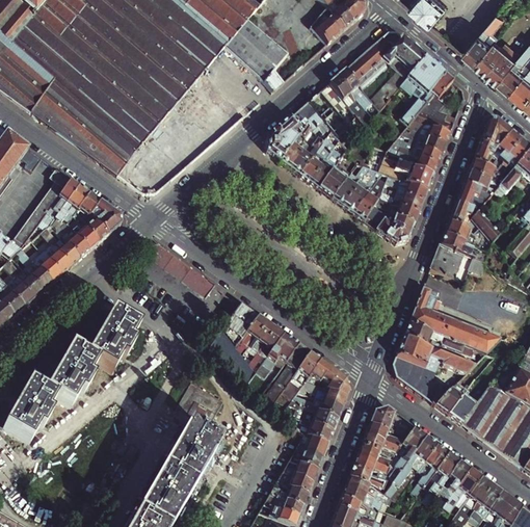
[(0,0),(0,86),(118,174),(136,150),(205,70),(227,44),(230,40),(187,2),(188,0),(0,0)]
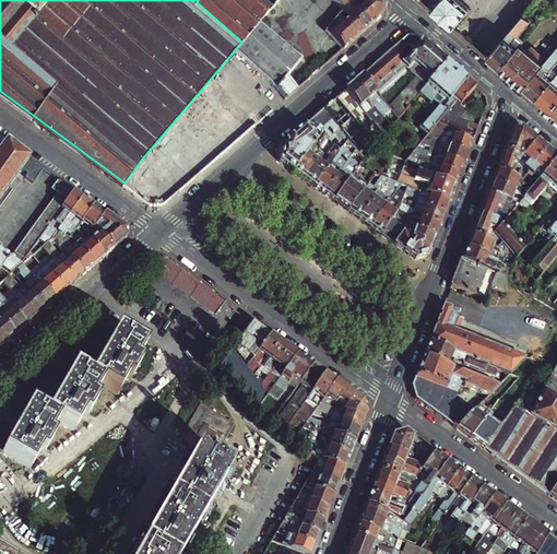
[(198,0),(197,2),(241,42),(261,19),(274,3),(271,0),(198,0)]
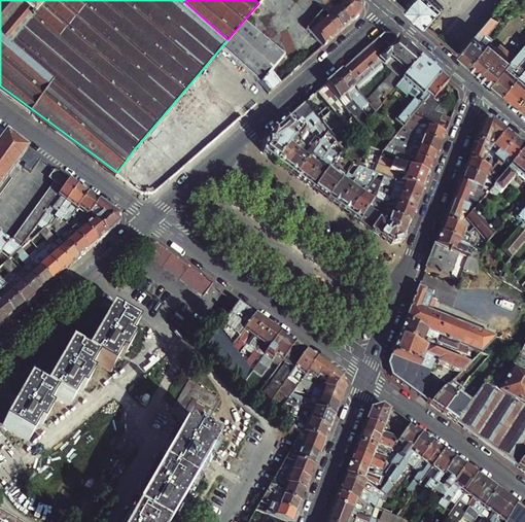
[(324,6),(343,27),(350,21),(337,6),(336,5),(333,8),(329,5),(333,1),(331,0),(329,0),(326,4),(324,6)]
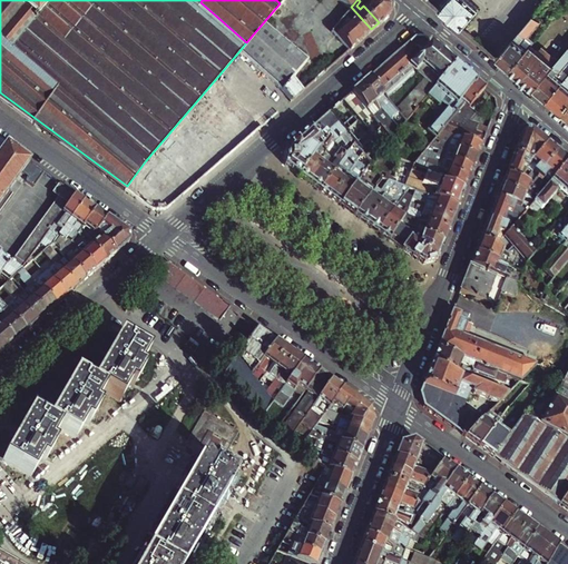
[(359,0),(360,1),(361,0),(370,0),(371,1),(364,7),(379,22),(391,11),(391,2),(388,0),(359,0)]
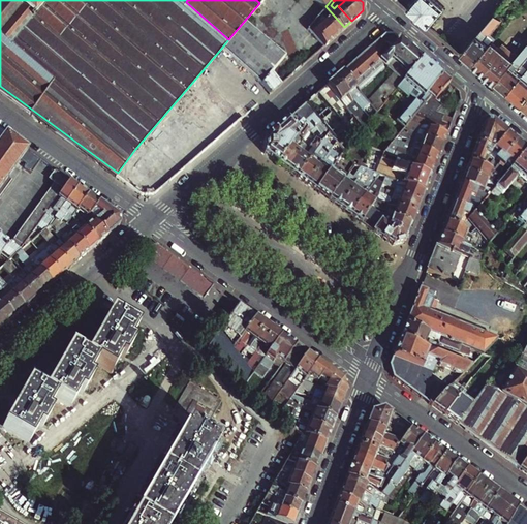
[(408,0),(432,21),(447,2),(445,0),(408,0)]
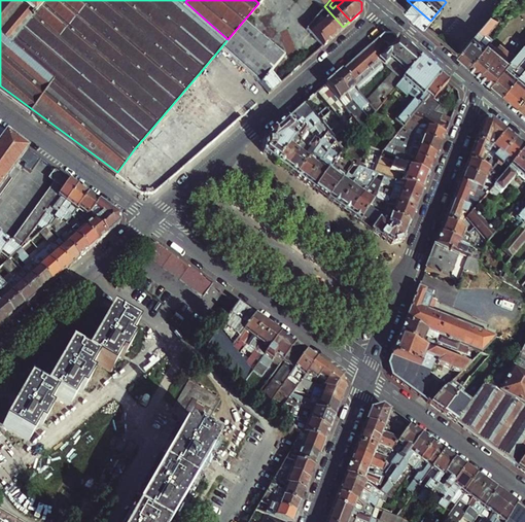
[(506,5),(511,0),(504,0),(463,48),(476,59),(495,35),(497,32),(492,28),(509,7),(506,5)]
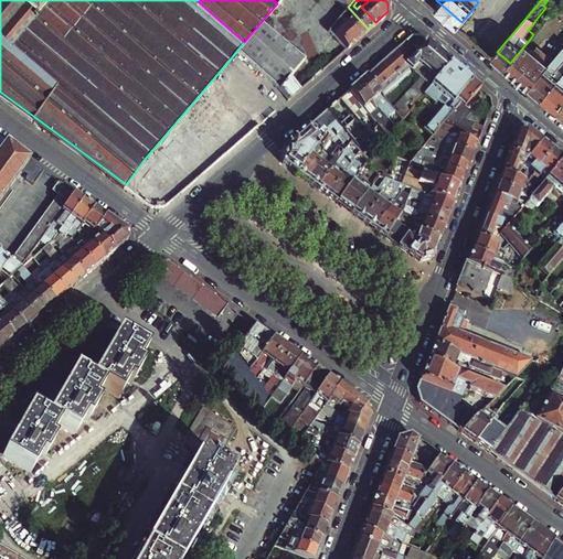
[(344,22),(358,38),(368,29),(348,7),(342,13),(343,14),(346,14),(347,13),(349,17),(350,17),(344,22)]
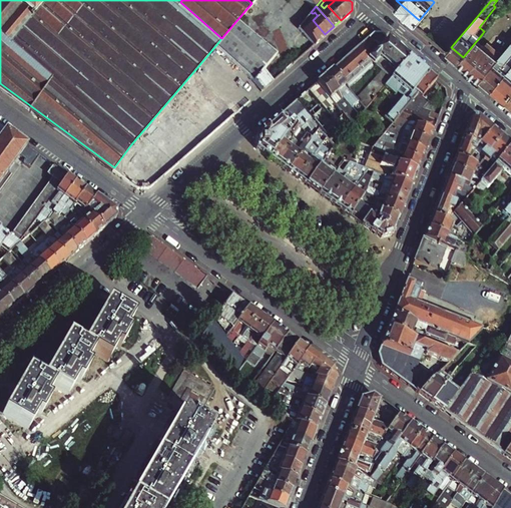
[(304,26),(303,26),(316,42),(325,34),(313,20),(309,15),(305,20),(308,24),(306,26),(306,25),(304,26)]
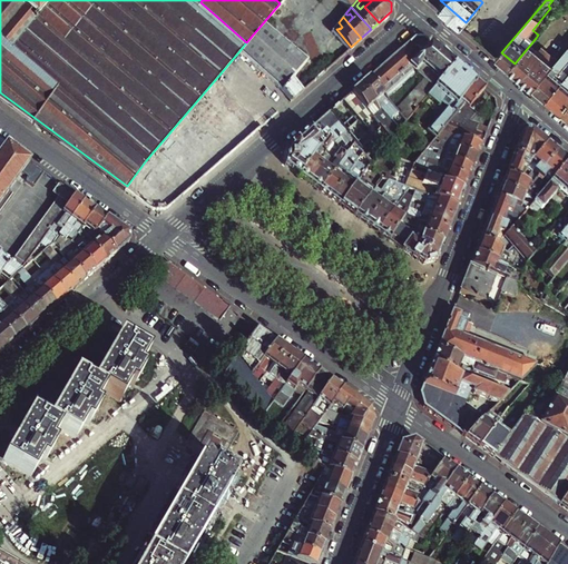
[(285,86),(294,75),(310,57),(266,19),(246,42),(243,47),(285,86)]
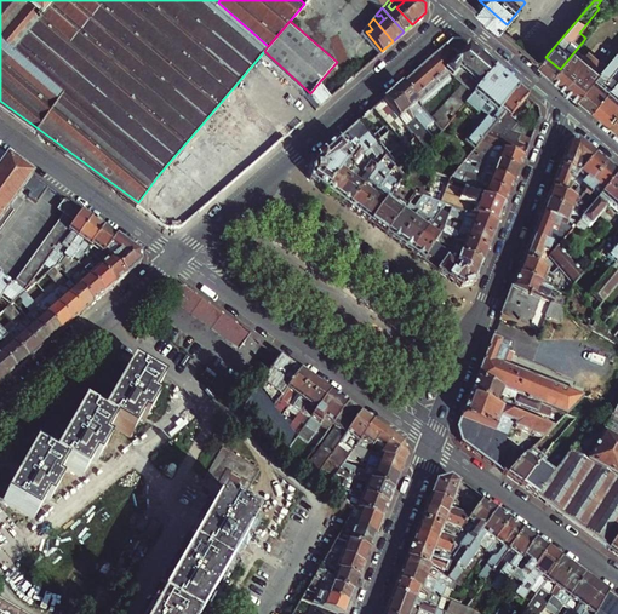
[(475,89),(497,63),(463,34),(455,34),(402,80),(422,102),(455,73),(475,89)]
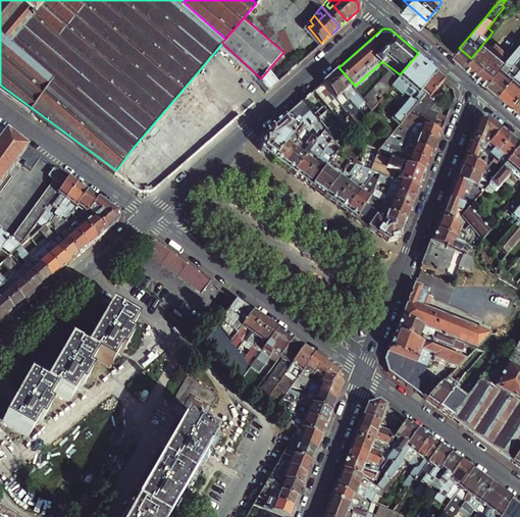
[(492,76),(519,43),(519,29),(514,36),(510,33),(507,34),(501,40),(499,38),(498,40),(490,35),(471,58),(492,76)]
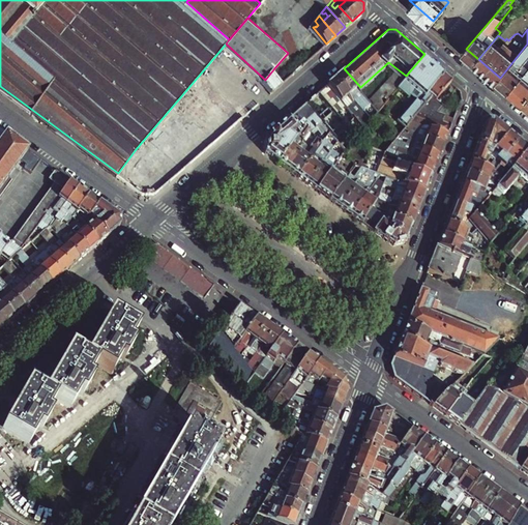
[(527,44),(500,78),(511,88),(527,68),(527,44)]
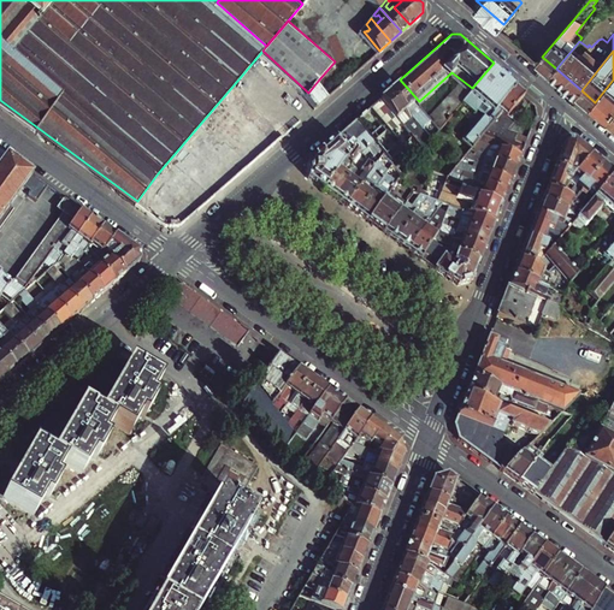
[(517,82),(494,63),(472,88),(465,96),(477,107),(479,105),(485,111),(465,135),(474,142),(479,136),(488,125),(493,120),(503,107),(499,104),(517,82)]
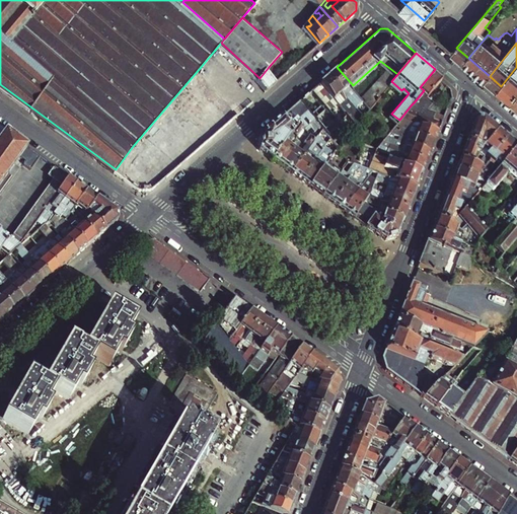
[(353,85),(337,67),(329,73),(357,103),(364,97),(353,85)]
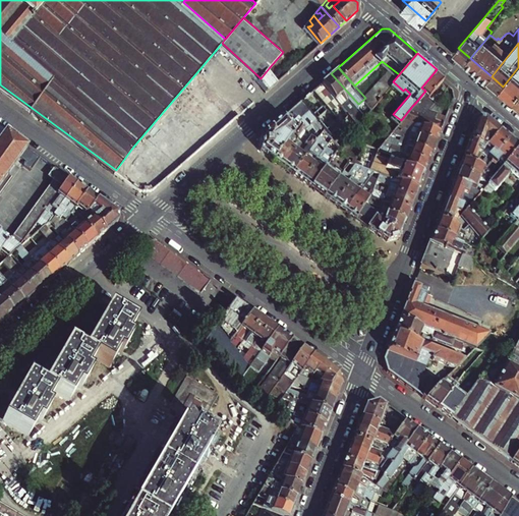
[(518,67),(503,87),(516,98),(518,94),(518,67)]
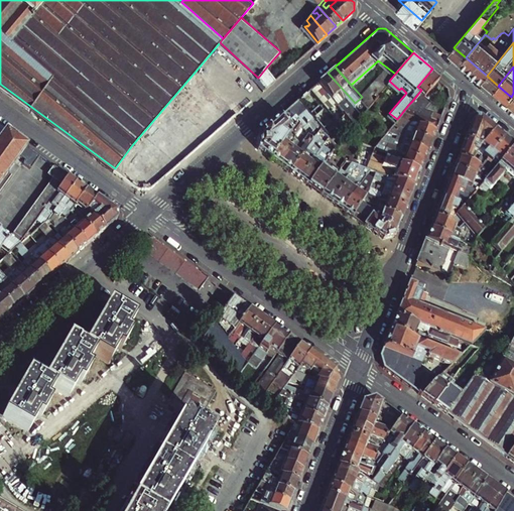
[(237,112),(199,68),(132,145),(115,168),(139,185),(152,185),(237,112)]
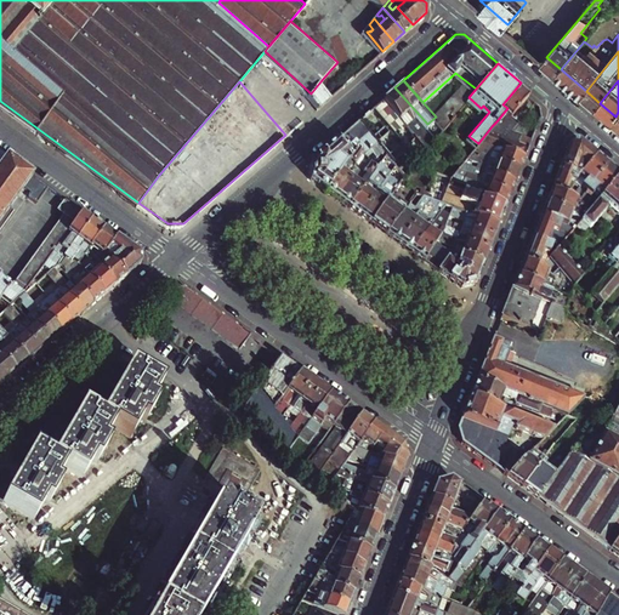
[(333,95),(321,81),(311,94),(321,104),(333,95)]
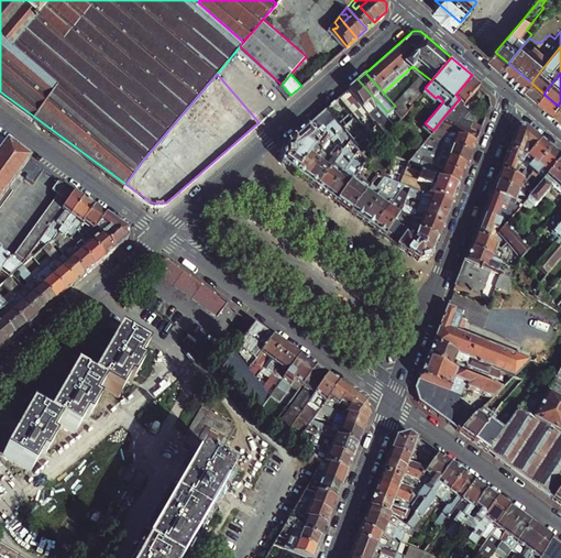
[(460,98),(450,110),(453,115),(465,100),(481,83),(472,75),(455,95),(460,98)]
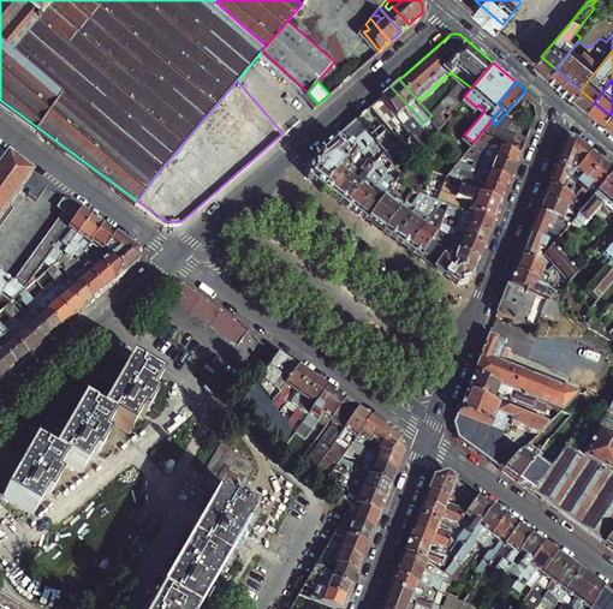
[(423,123),(391,87),(382,95),(408,124),(410,121),(422,136),(424,135),(429,130),(423,123)]
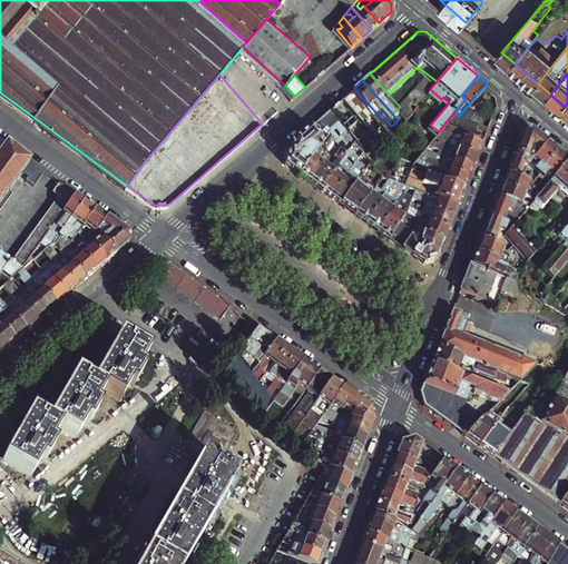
[(384,144),(372,129),(343,97),(331,108),(354,135),(356,137),(373,156),(384,144)]
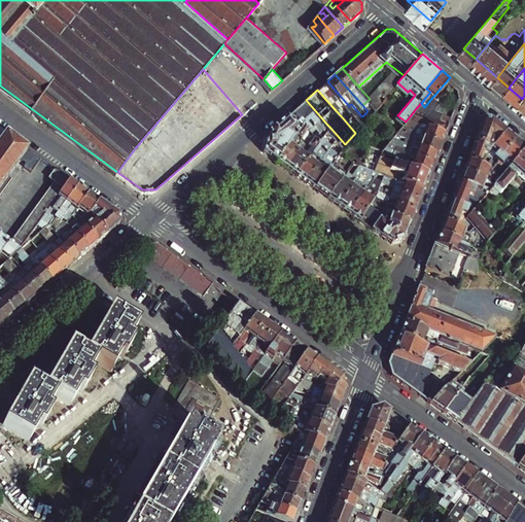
[(417,107),(450,120),(453,113),(434,106),(441,99),(435,94),(424,107),(421,103),(417,107)]
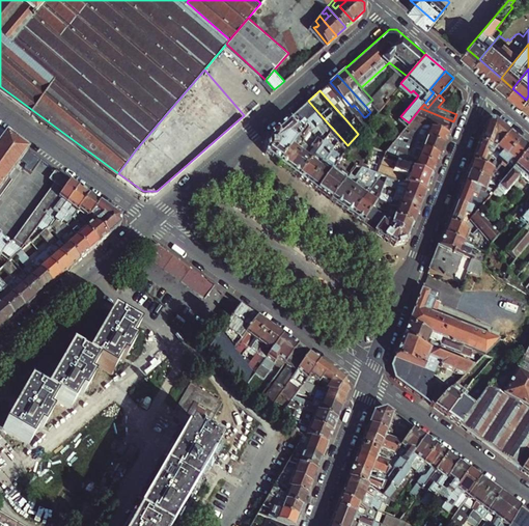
[(308,101),(290,116),(298,126),(306,118),(308,121),(312,117),(318,123),(317,125),(323,131),(327,128),(330,126),(308,101)]
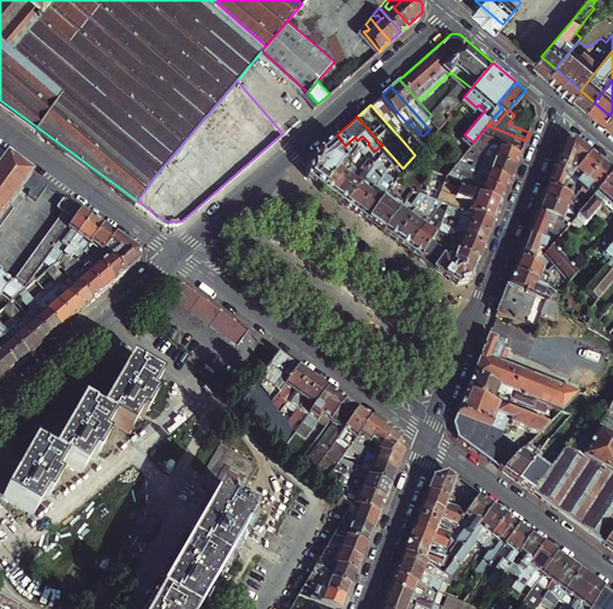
[(478,136),(521,153),(525,141),(487,125),(478,136)]
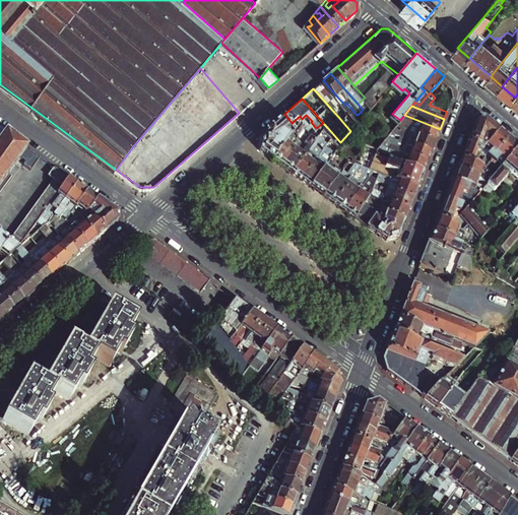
[(501,125),(487,113),(478,115),(470,136),(481,140),(484,132),(491,137),(501,125)]
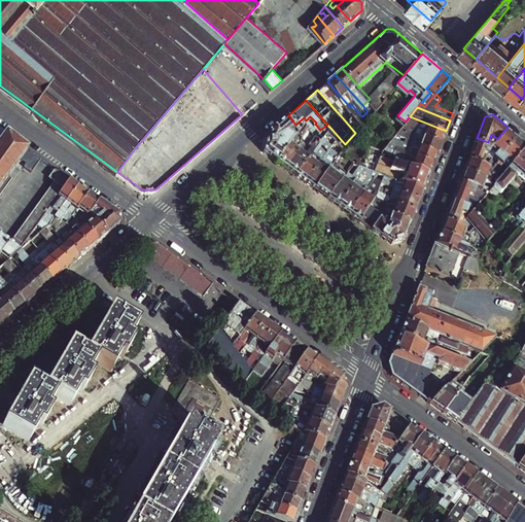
[(266,148),(279,158),(304,122),(309,127),(309,128),(315,124),(316,123),(310,116),(306,120),(304,117),(295,125),(288,115),(265,135),(266,148)]
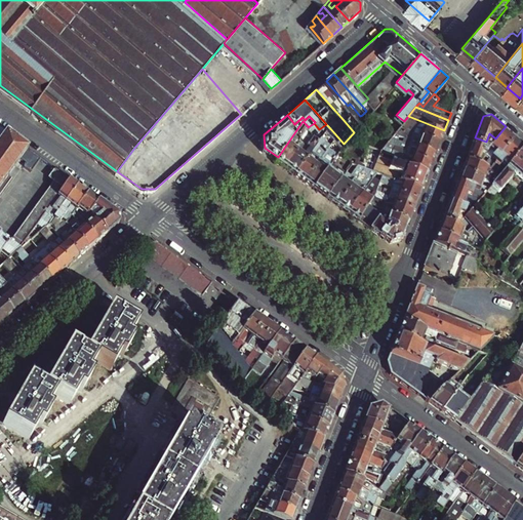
[(440,142),(444,130),(408,116),(404,121),(415,126),(413,130),(440,142)]
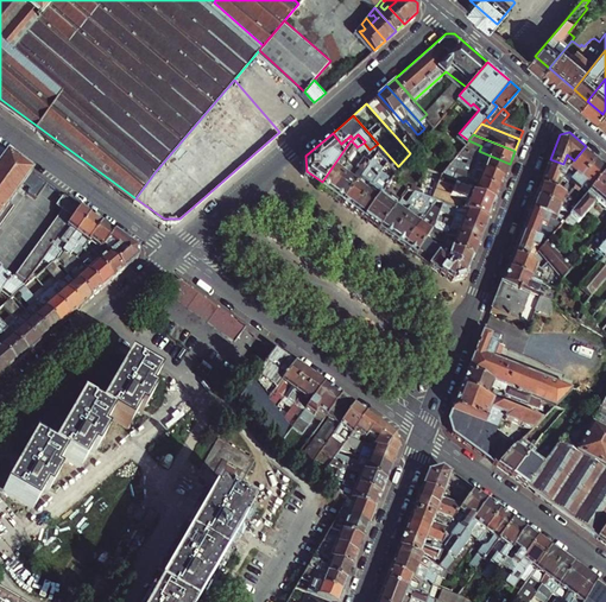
[(322,182),(333,189),(353,162),(348,158),(352,153),(357,146),(351,140),(322,182)]
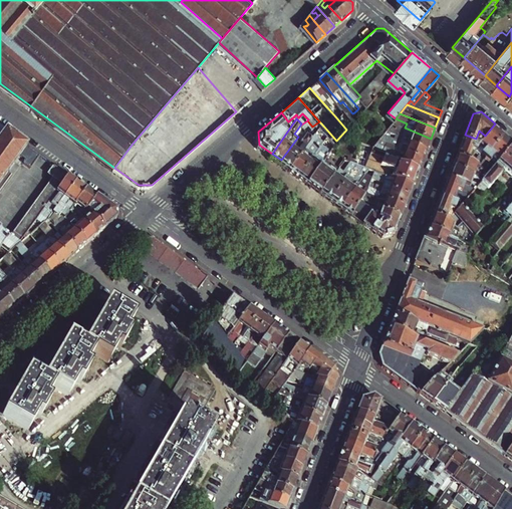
[(41,152),(0,120),(0,180),(19,155),(32,164),(41,152)]
